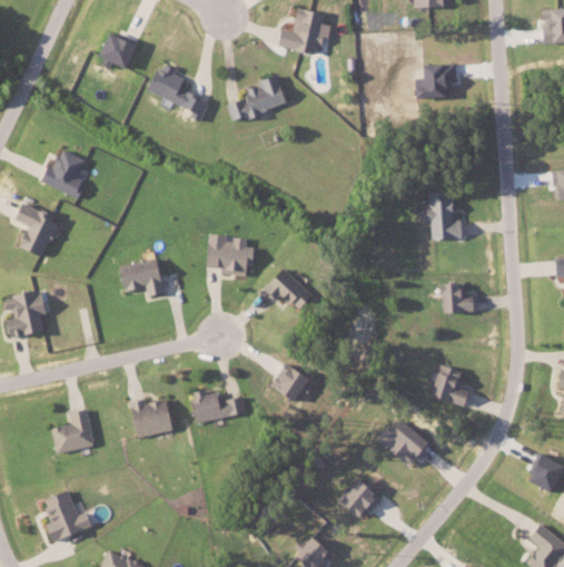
[(414,0),(415,10),(445,9),(444,0),(414,0)]
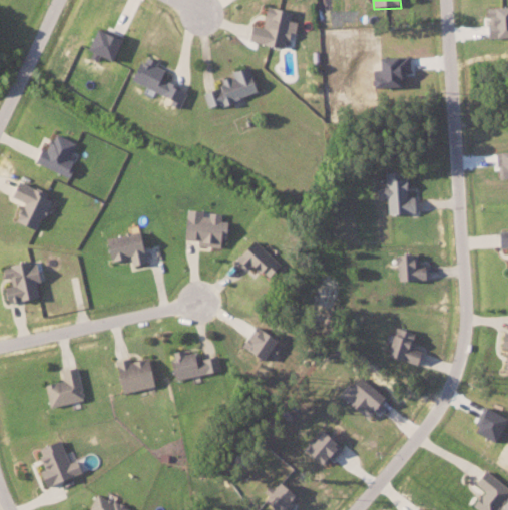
[(295,14),(268,9),(264,30),(251,27),(247,43),(286,51),(290,33),(300,35),(302,25),(293,23),(295,14)]
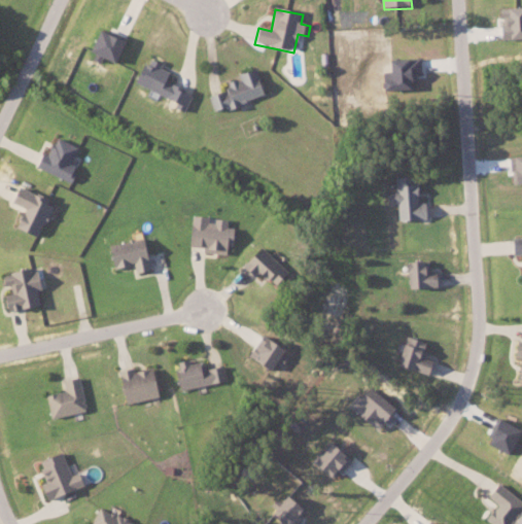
[(103,64),(104,62),(114,66),(125,41),(99,31),(88,58),(103,64)]
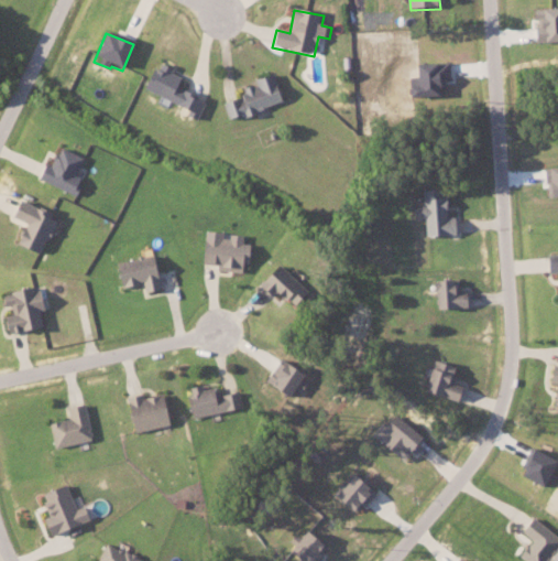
[(144,95),(201,118),(208,103),(177,89),(183,76),(156,65),(144,95)]
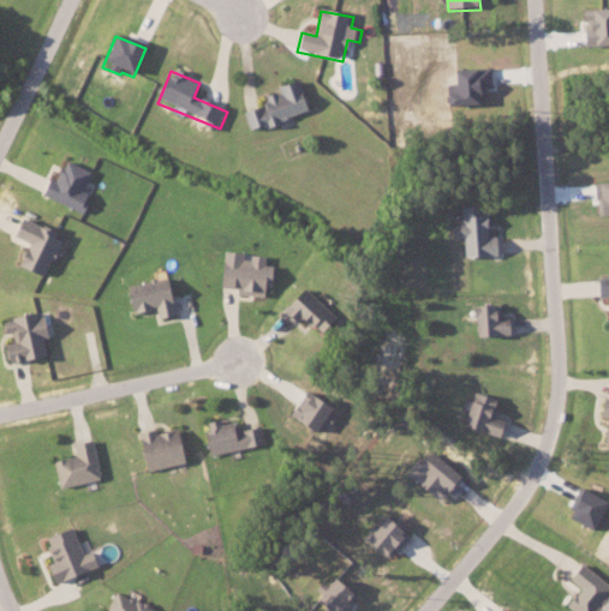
[(312,115),(304,83),(279,89),(280,95),(266,99),(268,109),(246,115),(251,132),(312,115)]
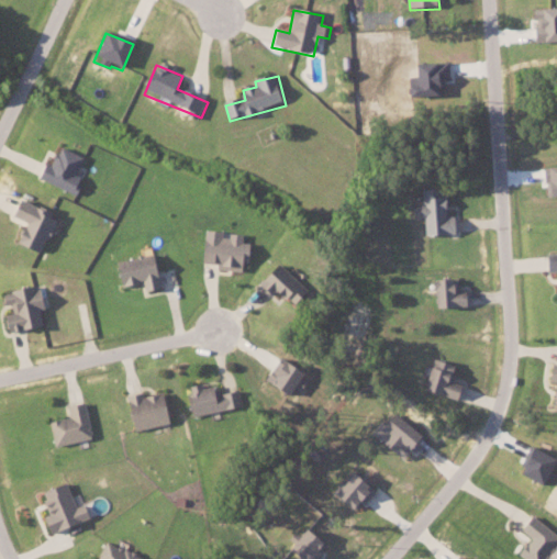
[(86,157),(62,147),(54,166),(45,163),(40,179),(78,194),(85,178),(78,176),(86,157)]
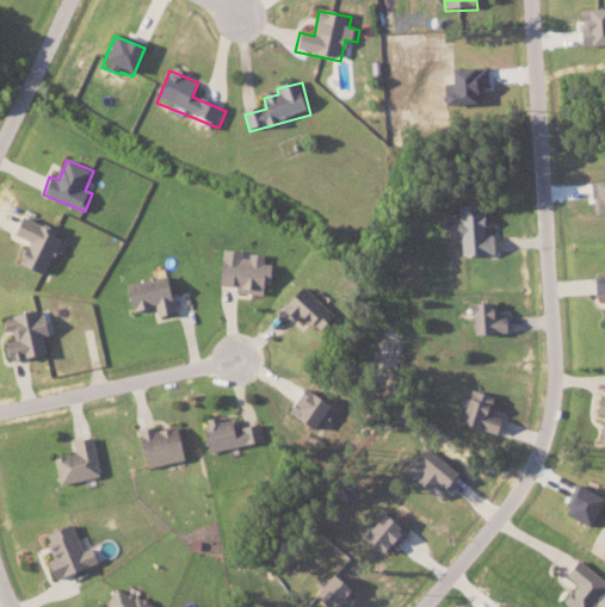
[(462,255),(497,255),(497,236),(487,236),(486,205),(461,206),(462,255)]
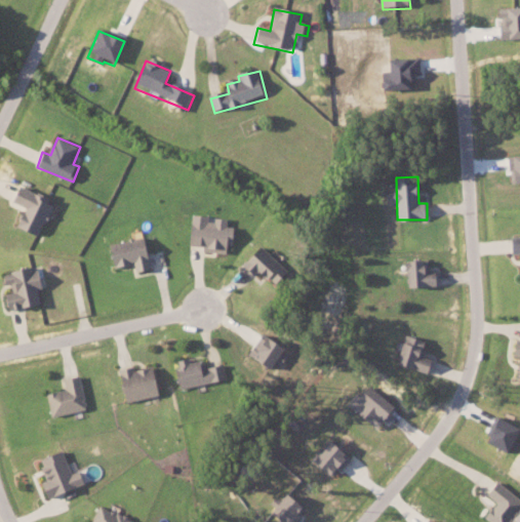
[(39,237),(53,200),(15,186),(9,202),(22,206),(13,227),(39,237)]
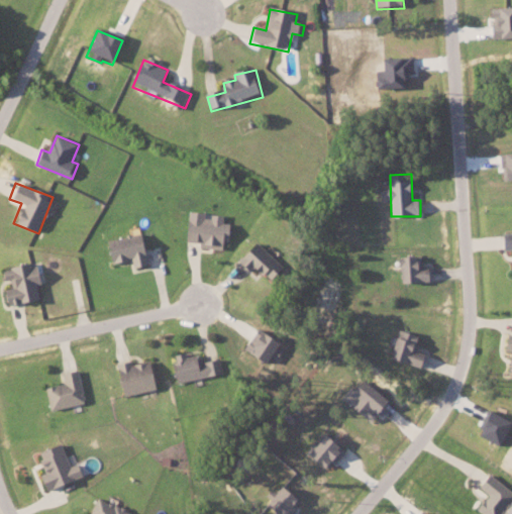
[(222,250),(223,240),(232,241),(233,225),(223,224),(224,217),(206,216),(206,213),(188,211),(186,242),(201,243),(200,248),(222,250)]
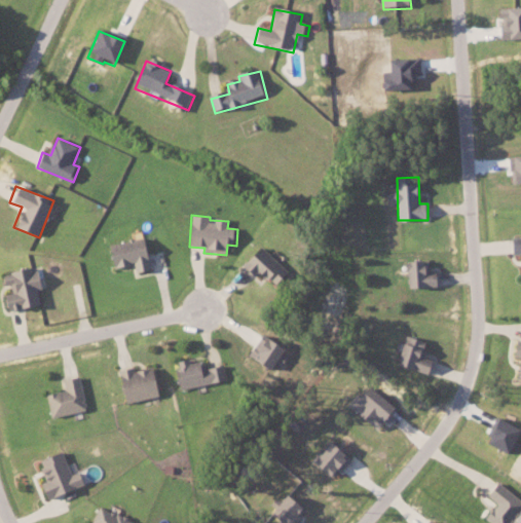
[(108,246),(113,269),(135,264),(137,272),(153,269),(146,237),(108,246)]
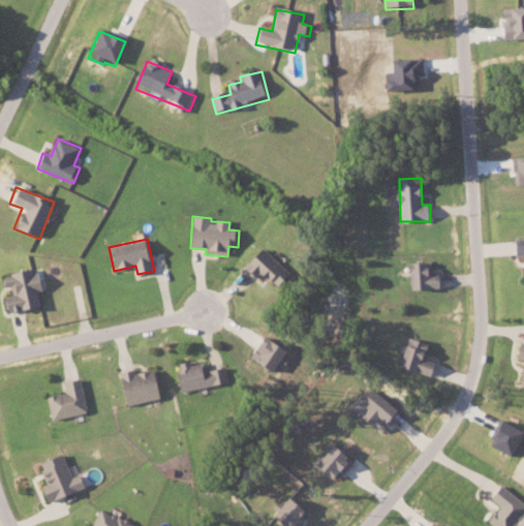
[(523,246),(514,247),(515,256),(523,256),(523,246)]
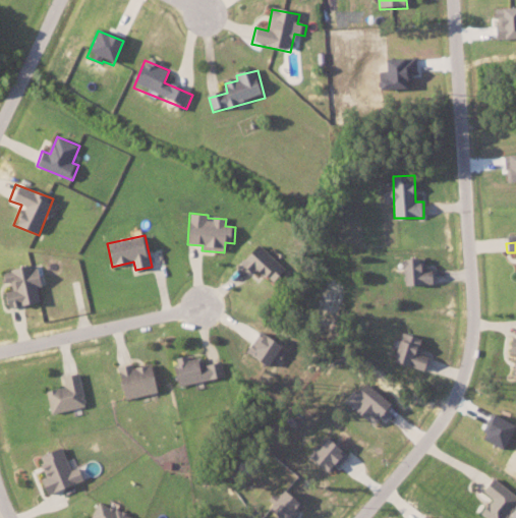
[(240,262),(253,276),(259,271),(266,278),(270,273),(277,281),(287,272),(260,243),(240,262)]
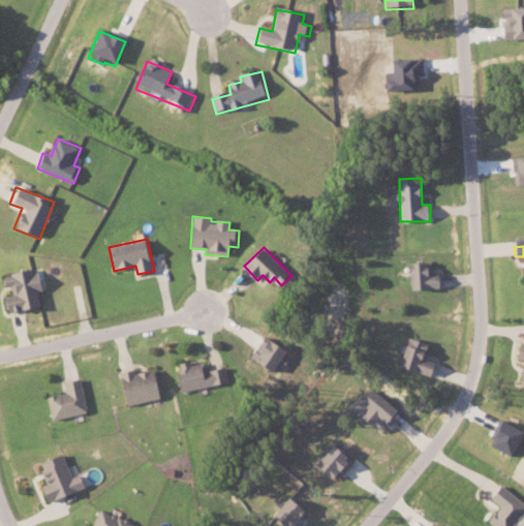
[(432,274),(432,263),(408,263),(408,289),(442,289),(442,274),(432,274)]
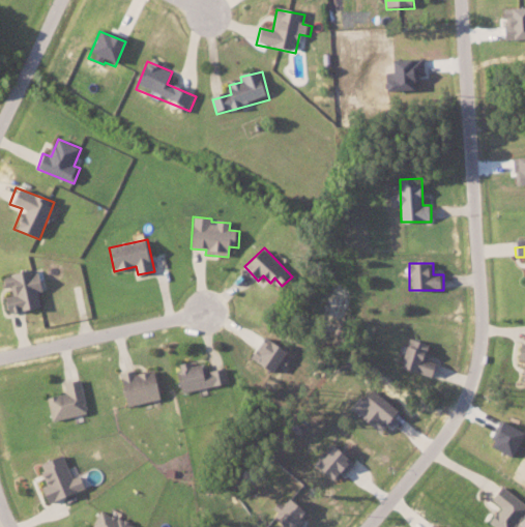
[(42,305),(39,293),(44,292),(37,268),(10,274),(11,281),(7,282),(10,297),(4,299),(7,314),(42,305)]
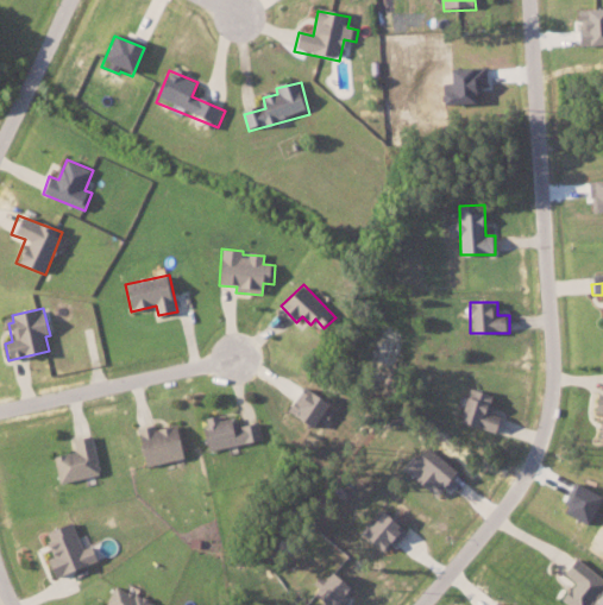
[(311,429),(327,404),(303,389),(288,414),(311,429)]
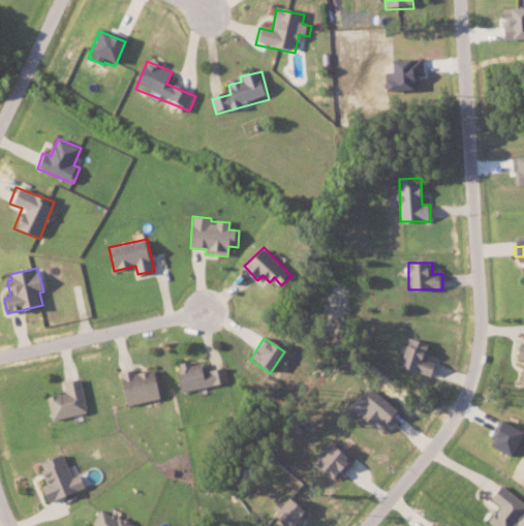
[(399,368),(431,376),(435,363),(427,361),(431,345),(407,338),(399,368)]
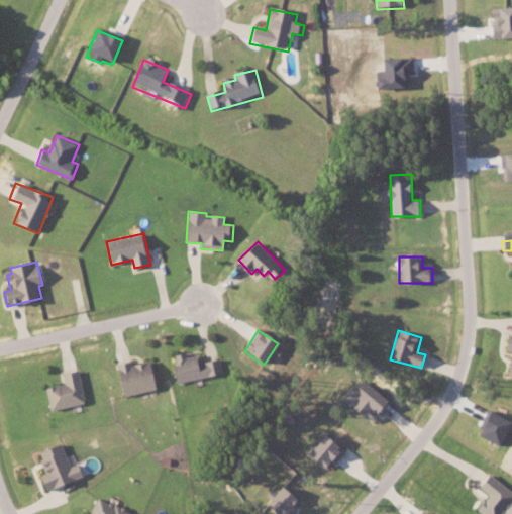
[(511,336),(506,336),(503,351),(511,352),(511,373),(511,336)]
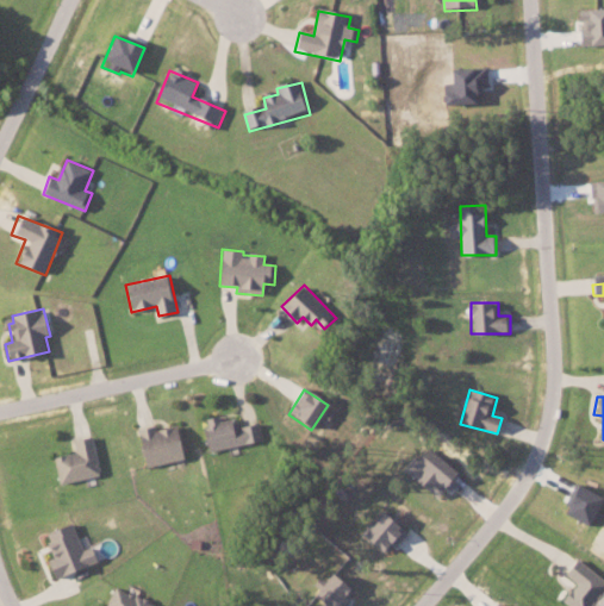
[(237,418),(222,422),(220,417),(209,419),(211,428),(205,429),(210,453),(265,441),(261,423),(238,429),(237,418)]
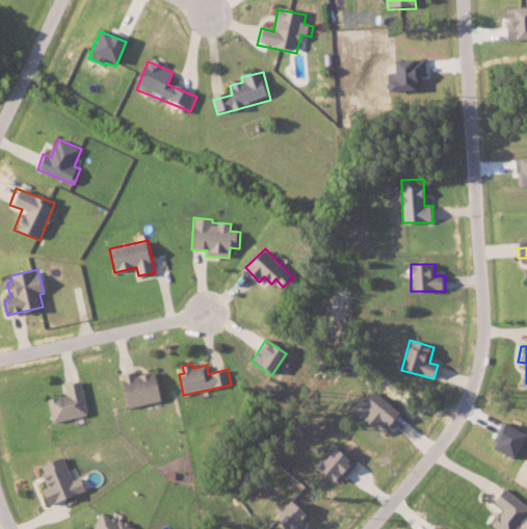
[(128,410),(163,401),(156,372),(137,376),(136,371),(120,375),(128,410)]
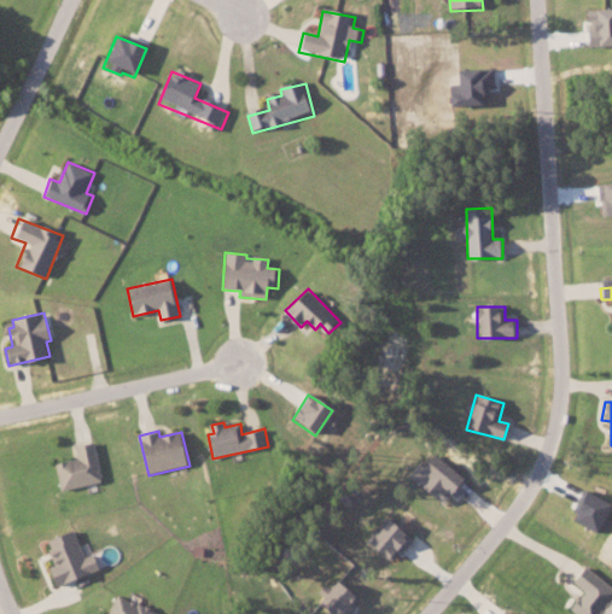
[(60,491),(104,483),(95,443),(76,446),(79,460),(56,465),(60,491)]
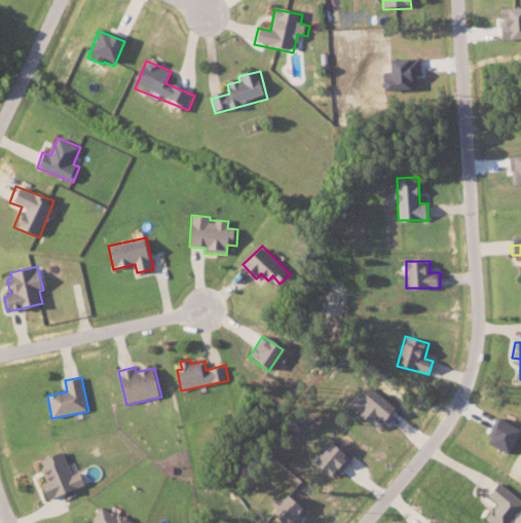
[(351,458),(330,442),(313,464),(335,481),(351,458)]
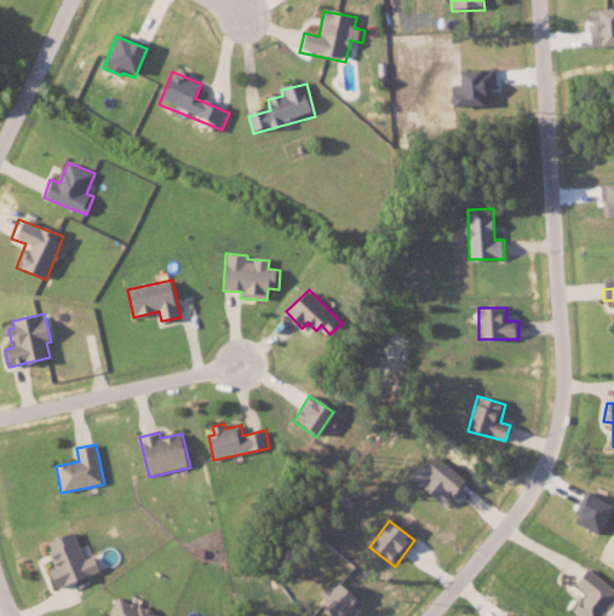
[(47,540),(53,570),(50,571),(53,586),(101,575),(97,557),(84,560),(76,533),(47,540)]
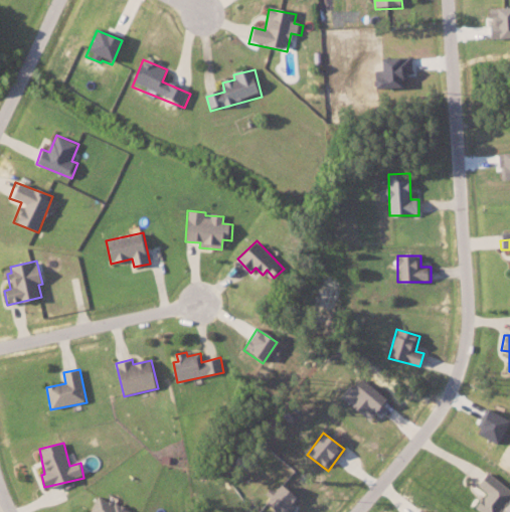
[(503,511),(509,500),(509,487),(486,474),(478,487),(486,492),(478,507),(486,511),(503,511)]
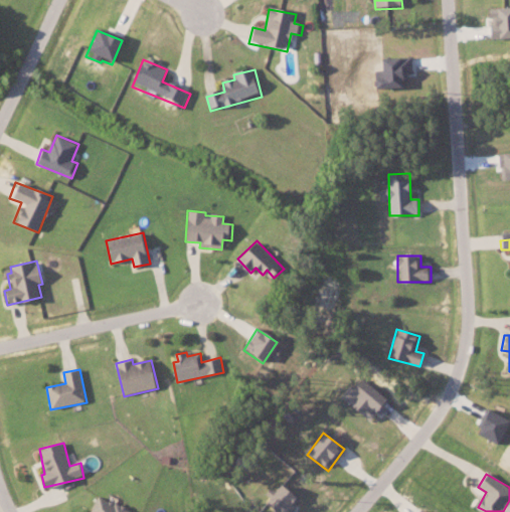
[(293,511),(301,500),(278,486),(266,505),(277,511),(293,511)]
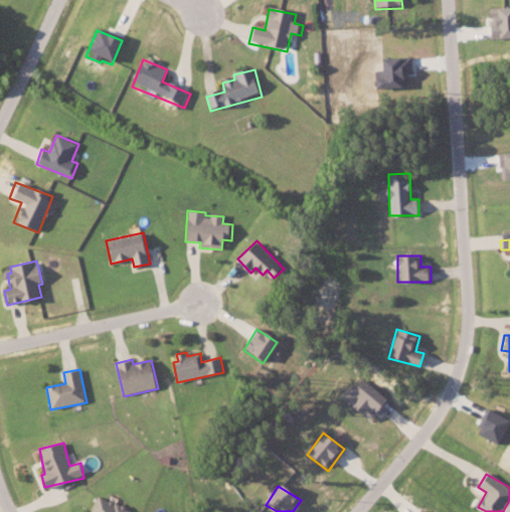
[(131,511),(100,496),(92,511),(131,511)]
